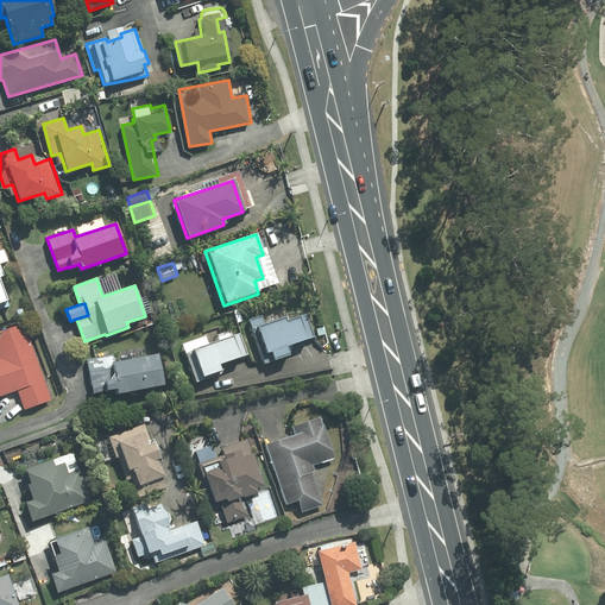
[(262,315),(250,319),(265,363),(287,355),(284,347),(315,336),(308,314),(285,322),(284,319),(265,325),(262,315)]
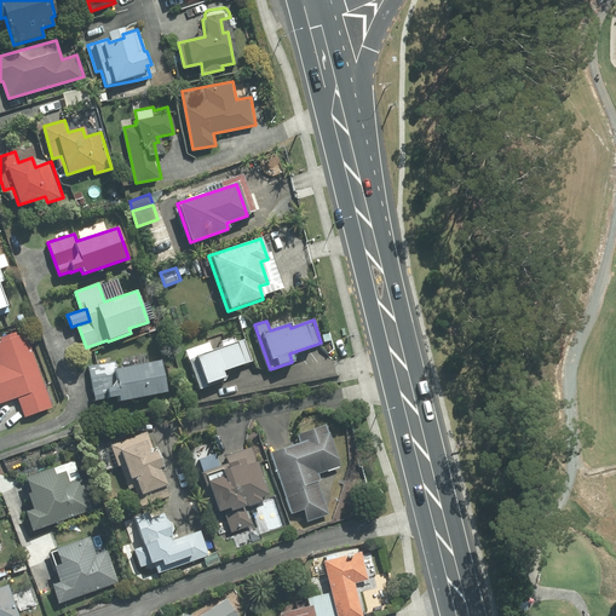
[(0,402),(19,396),(26,415),(53,406),(27,332),(19,334),(18,330),(1,337),(3,340),(0,340),(0,402)]
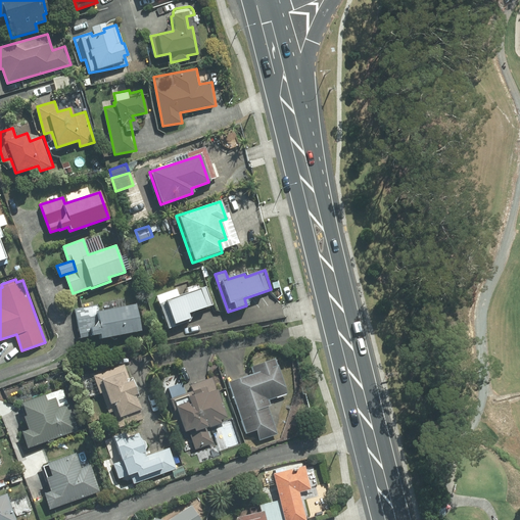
[(189,292),(160,302),(169,328),(189,321),(191,320),(192,318),(195,311),(215,304),(207,285),(201,287),(200,282),(187,287),(189,292)]
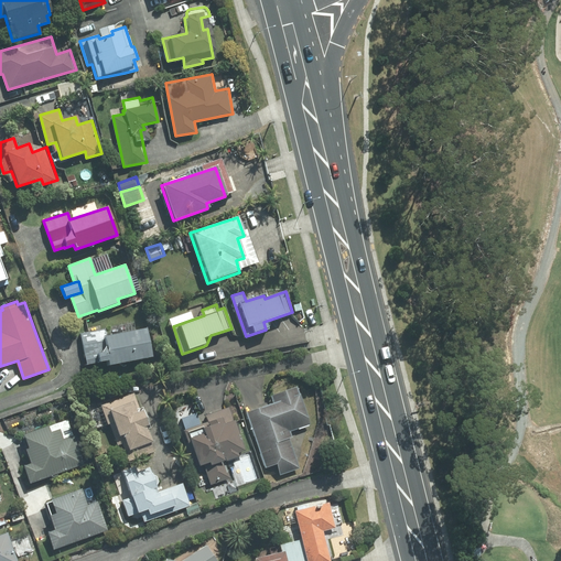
[(106,327),(81,332),(83,345),(85,355),(95,354),(97,363),(97,364),(106,362),(107,367),(151,358),(146,328),(108,336),(106,327)]
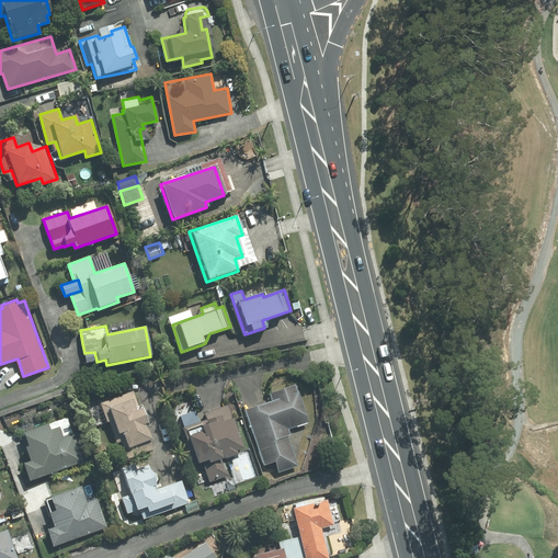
[(94,352),(84,353),(83,354),(86,363),(97,361),(94,352)]
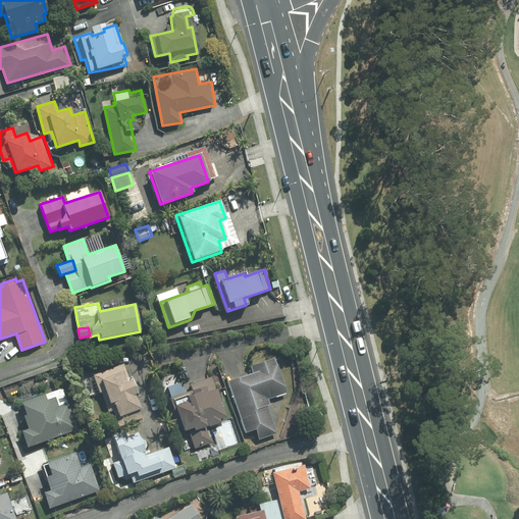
[(253,372),(228,381),(246,433),(256,429),(259,438),(278,432),(269,404),(271,404),(269,398),(288,392),(276,356),(251,365),(253,372)]
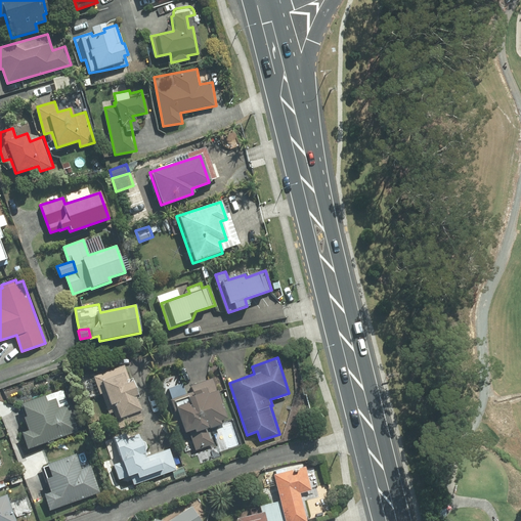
[(125,363),(93,375),(99,393),(102,392),(110,413),(115,410),(121,427),(143,419),(136,399),(138,398),(125,363)]
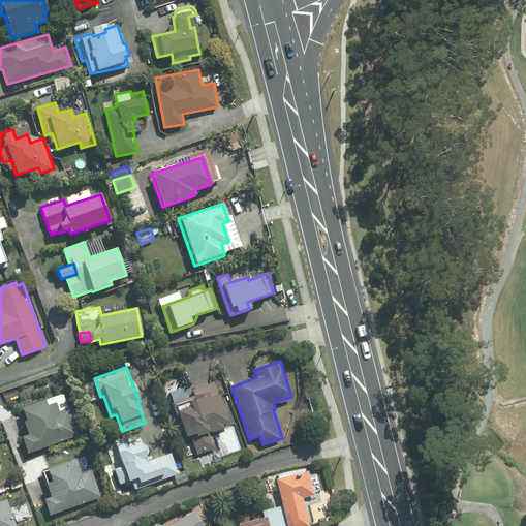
[(191,396),(172,403),(184,438),(186,437),(193,440),(197,454),(217,447),(212,431),(223,428),(222,425),(229,422),(220,395),(222,395),(217,379),(192,388),(192,384),(187,387),(191,396)]
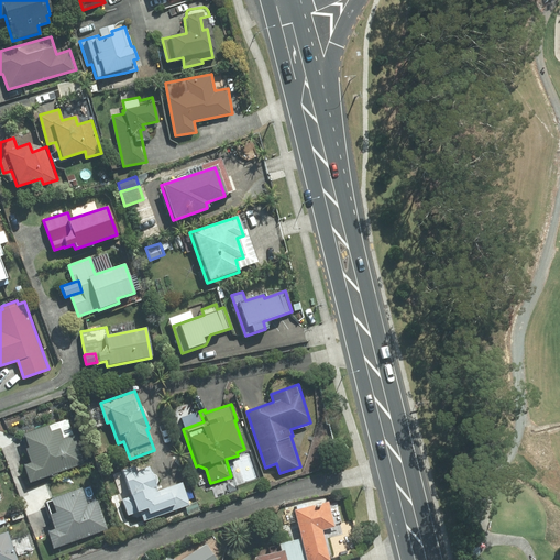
[(30,463),(22,465),(29,483),(85,462),(74,435),(63,438),(59,429),(52,432),(48,425),(22,435),(26,448),(24,449),(30,463)]
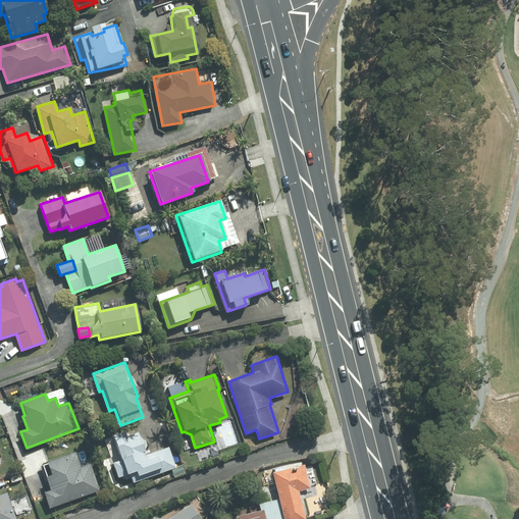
[(123,432),(113,435),(117,446),(115,447),(119,460),(113,462),(118,476),(125,474),(131,473),(134,481),(176,466),(169,447),(146,455),(144,450),(146,445),(145,440),(140,439),(138,432),(125,436),(123,432)]
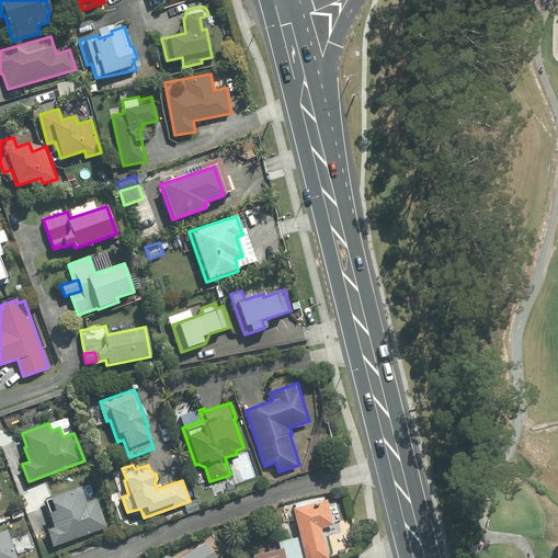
[(81,486),(49,498),(52,504),(54,512),(48,514),(54,527),(47,530),(53,547),(109,526),(98,498),(87,501),(81,486)]
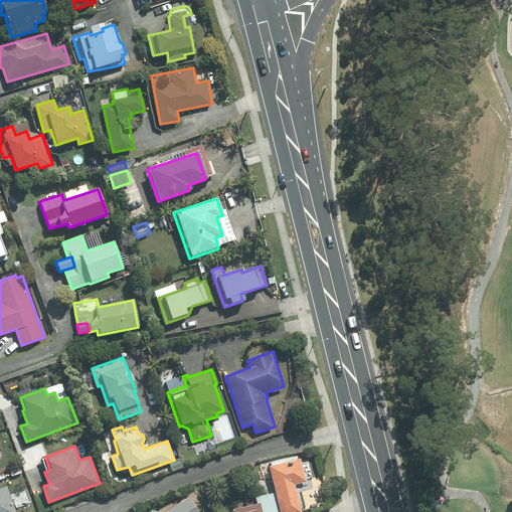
[(300,459),(269,466),(275,491),(280,511),(301,511),(295,484),(306,481),(300,459)]
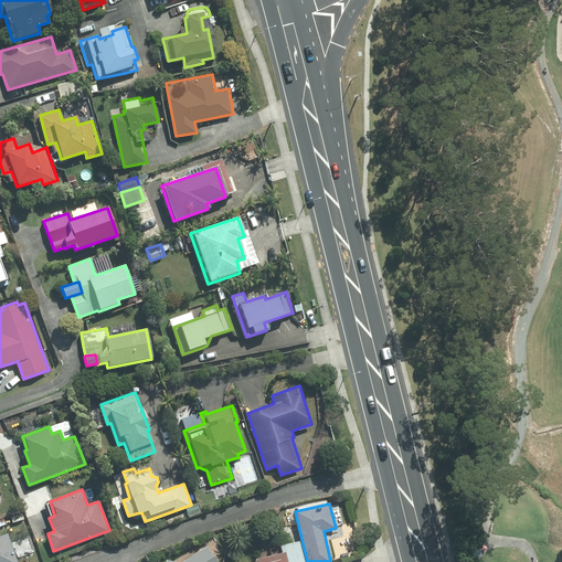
[(0,561),(18,561),(8,533),(0,536),(0,561)]
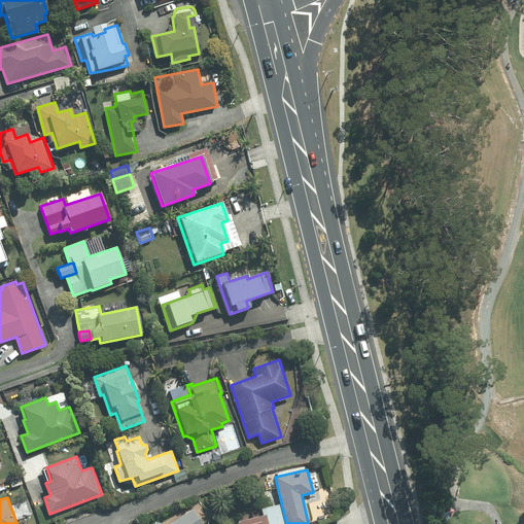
[(286,523),(281,502),(262,508),(264,515),(267,514),(269,523),(286,523)]
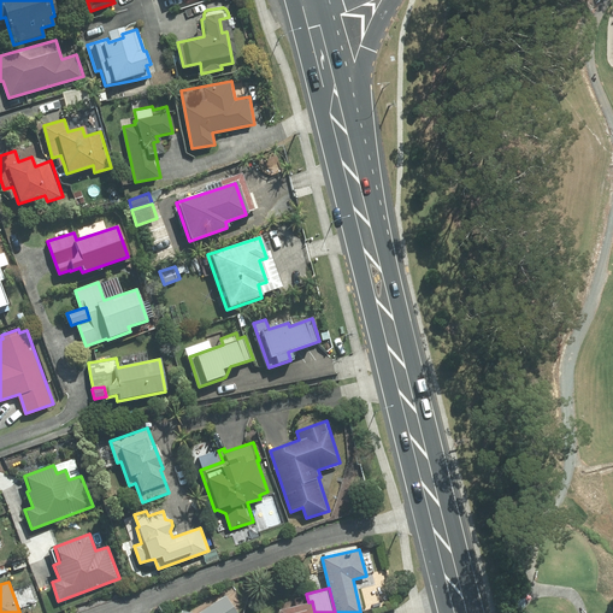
[(237,612),(225,595),(198,612),(195,612),(181,609),(180,612),(237,612)]
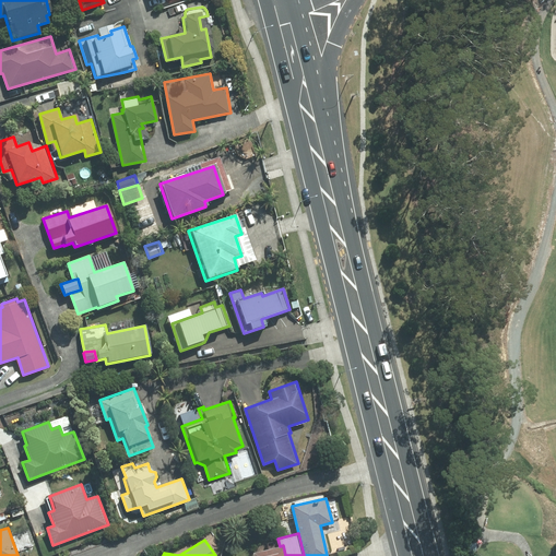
[(280,546),(252,553),(252,555),(285,555),(283,545),(280,546)]
